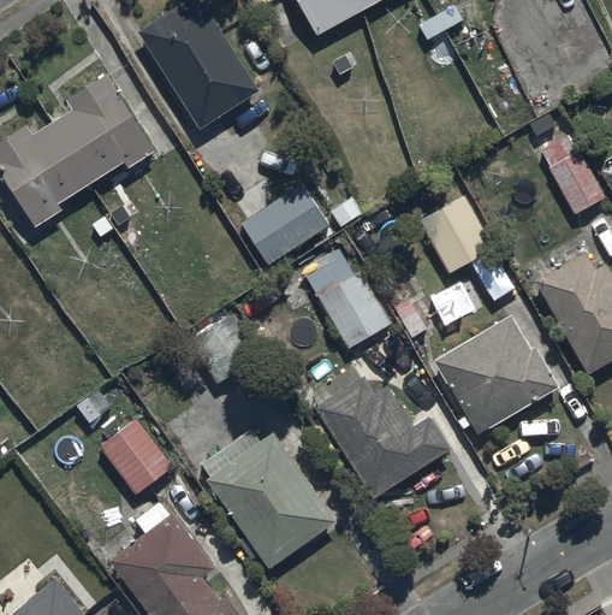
[(260,90),(201,0),(188,0),(137,33),(200,129),(260,90)]
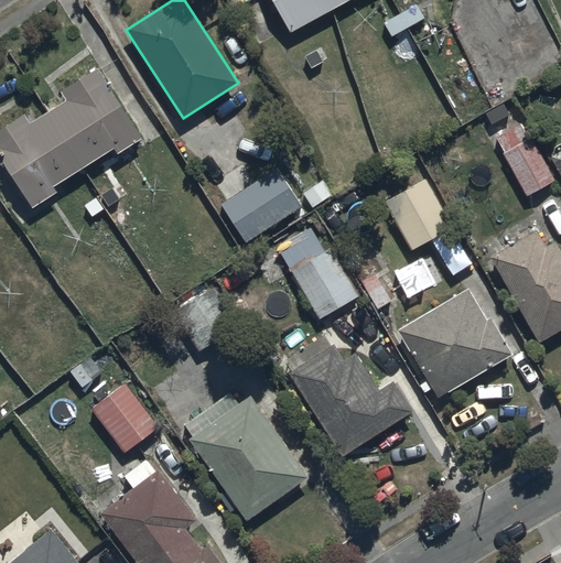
[(270,0),(290,34),(349,0),(270,0)]
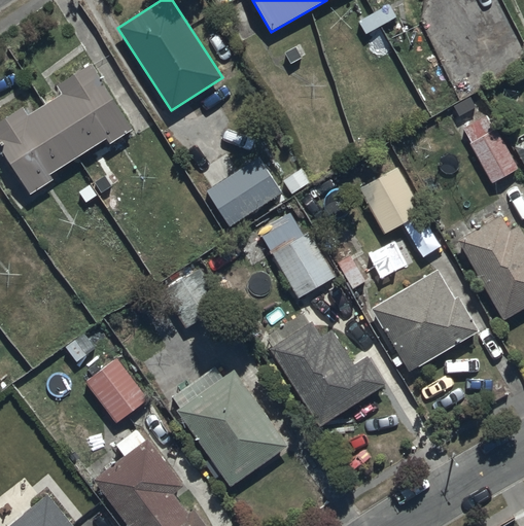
[(357,22),(363,34),(394,18),(388,5),(357,22)]
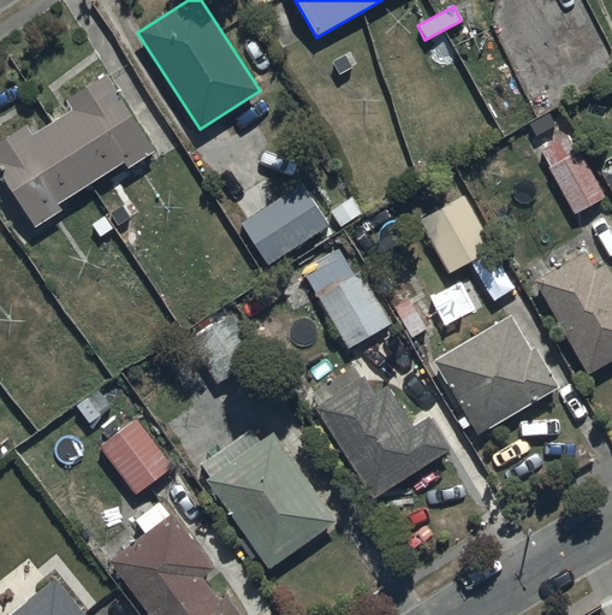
[(25,124),(0,140),(0,172),(35,228),(64,208),(60,203),(124,163),(126,167),(154,151),(105,75),(66,100),(72,110),(33,135),(25,124)]
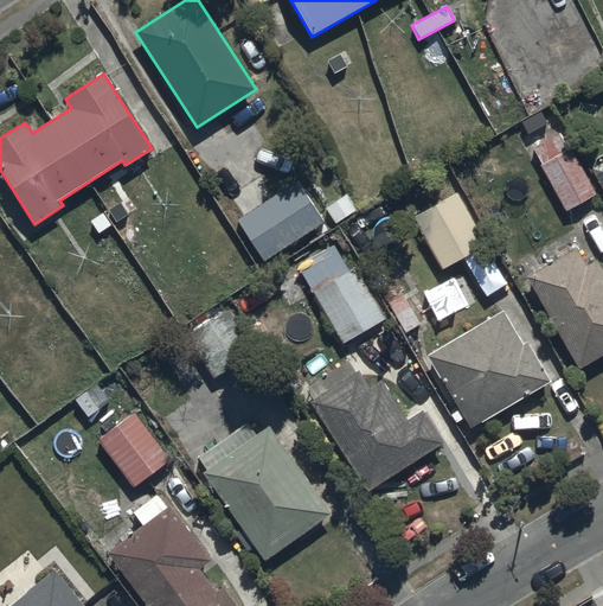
[(543,165),(538,167),(564,212),(596,195),(569,148),(562,153),(552,136),(533,148),(543,165)]
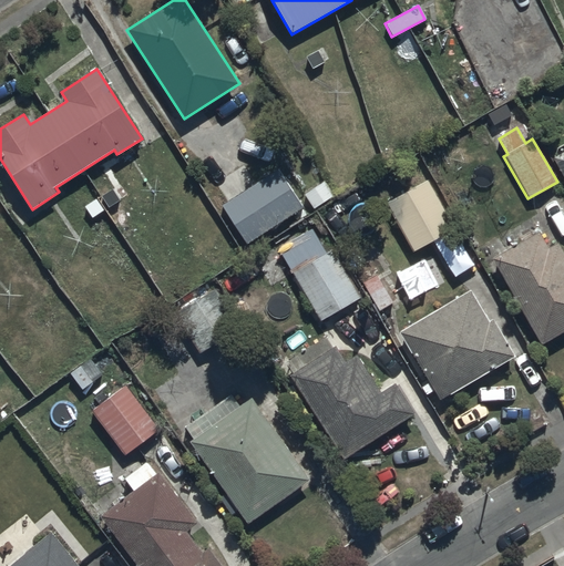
[(303,206),(277,167),(252,184),(242,168),(212,188),(247,243),(303,206)]
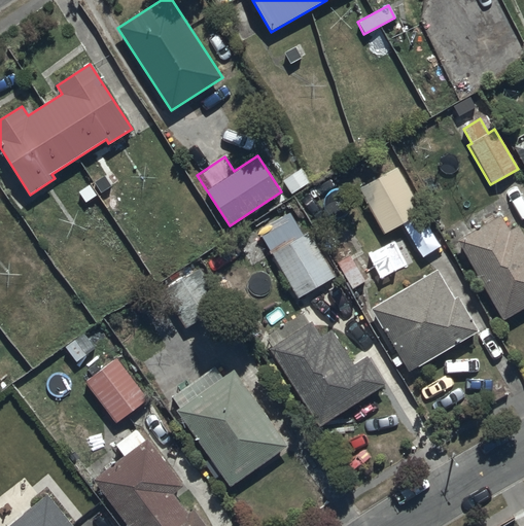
[(423,214),(397,167),(357,188),(383,236),(423,214)]
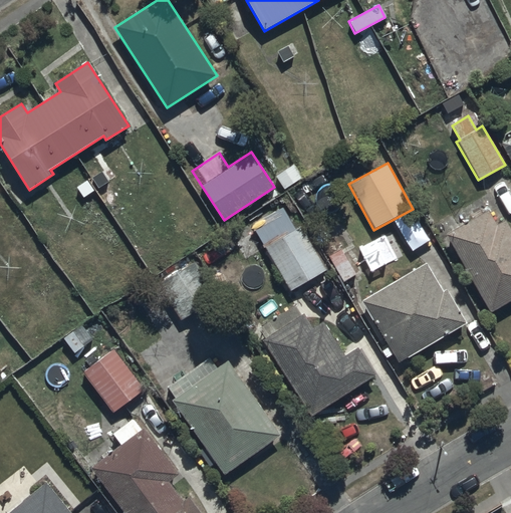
[(101,169),(73,189),(90,214),(104,204),(96,192),(110,182),(101,169)]
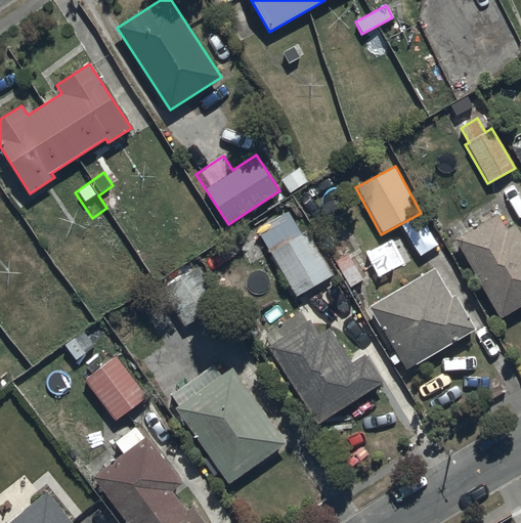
[(500,213),(453,240),(497,319),(520,305),(520,235),(515,224),(508,228),(500,213)]
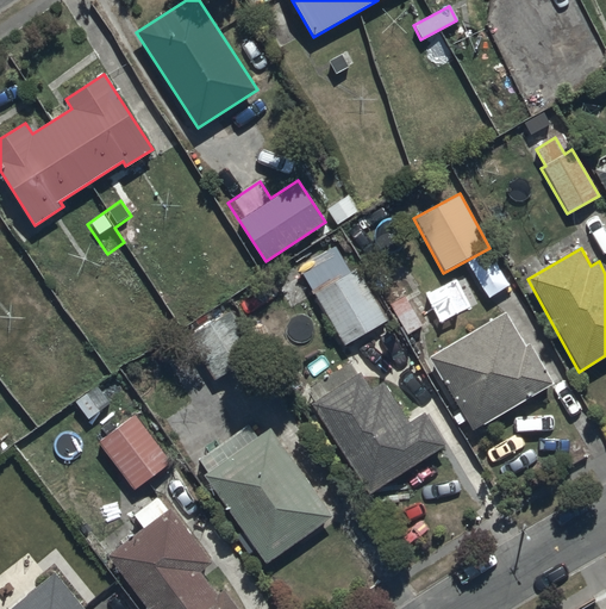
[(360,268),(316,292),(344,345),(388,321),(360,268)]
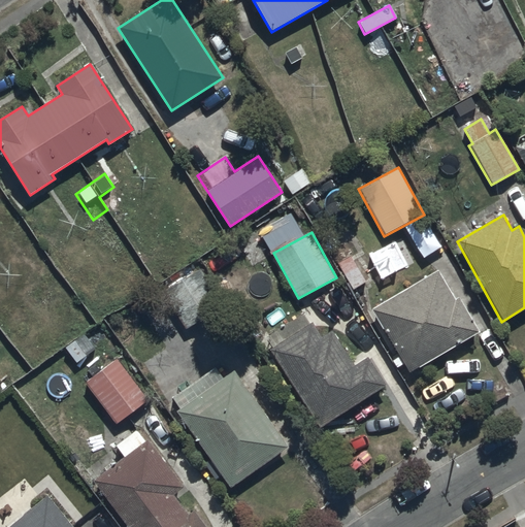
[(196,267),(160,291),(186,330),(222,306),(196,267)]
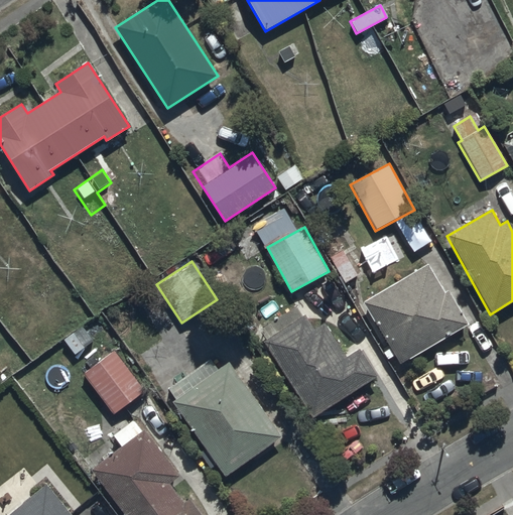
[(444,293),(427,265),(363,302),(400,365),(469,325),(449,290),(444,293)]
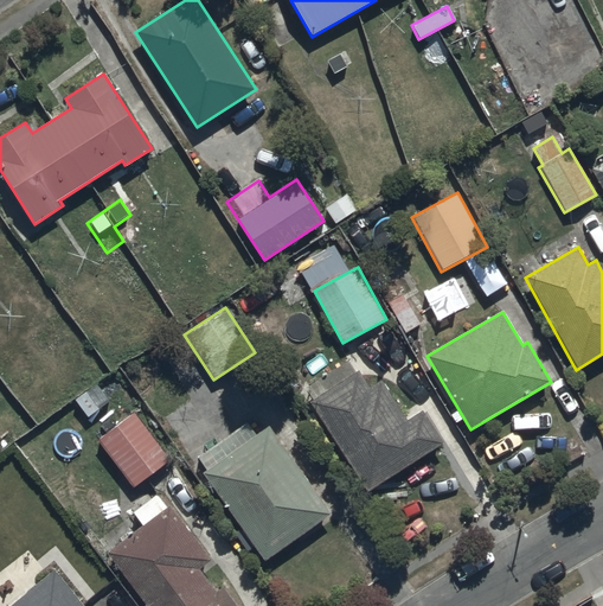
[(370,489),(442,441),(422,410),(408,420),(382,380),(370,388),(359,371),(313,400),(370,489)]
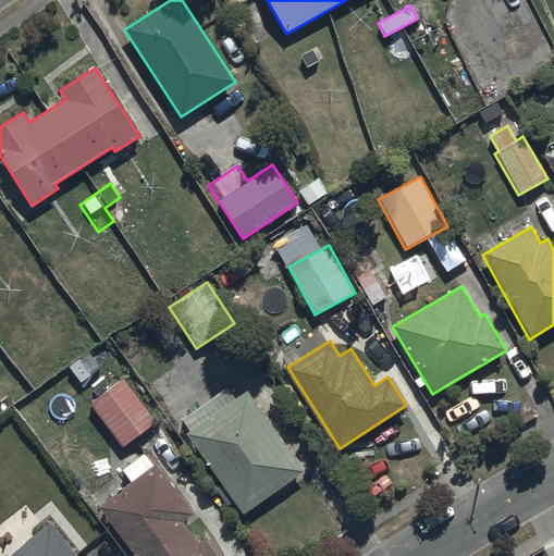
[(156,422),(125,382),(93,406),(123,446),(156,422)]
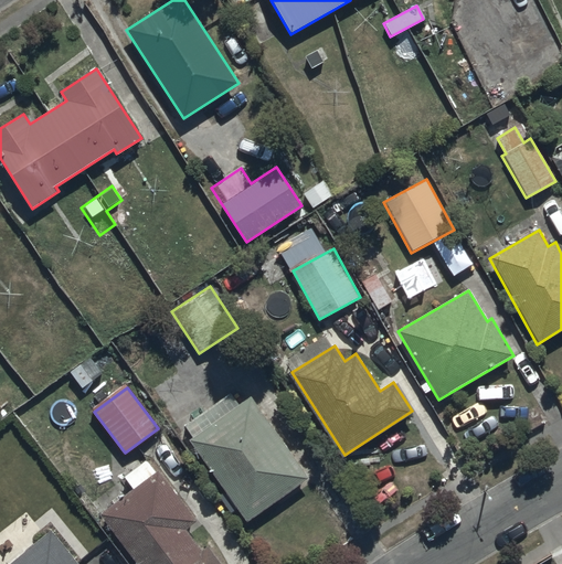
[(309,478),(252,394),(236,404),(230,394),(183,427),(248,521),(309,478)]
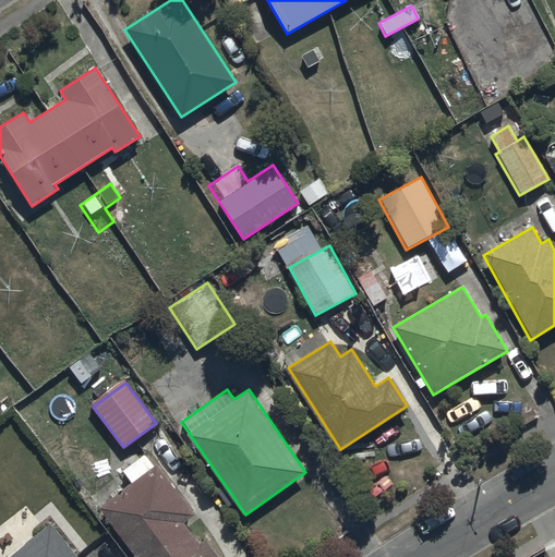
[(131,484),(98,508),(134,556),(218,556),(206,540),(200,544),(183,522),(193,516),(155,465),(153,468),(143,455),(121,471),(131,484)]
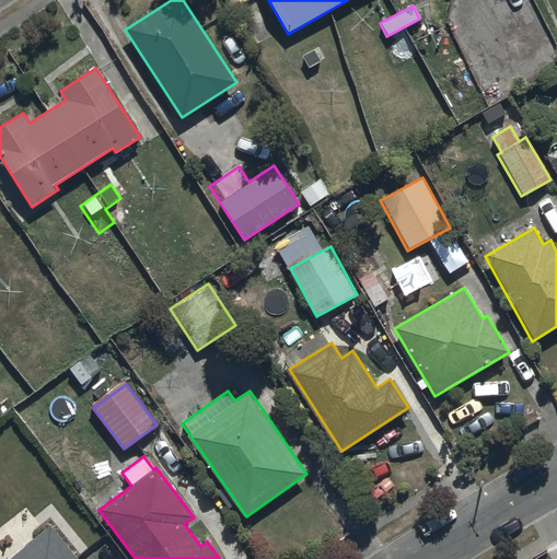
[(76,558),(50,526),(8,558),(76,558)]
